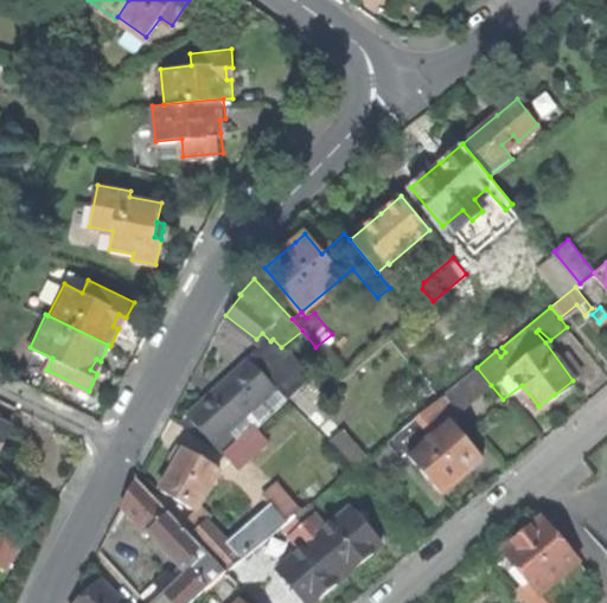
[(123,324),(126,318),(119,314),(113,326),(119,328),(120,329),(123,324)]
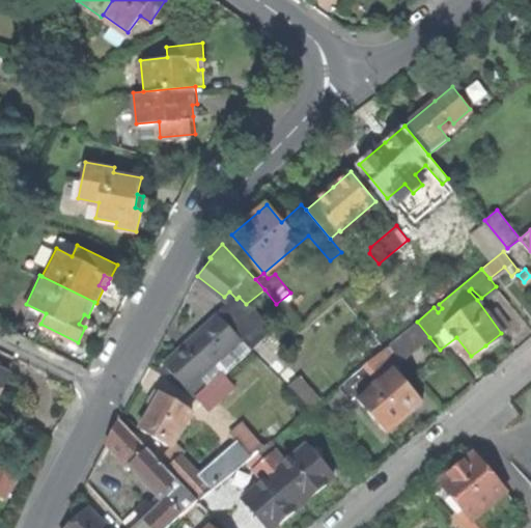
[(90,317),(88,316),(84,314),(79,324),(85,327),(88,322),(90,317)]
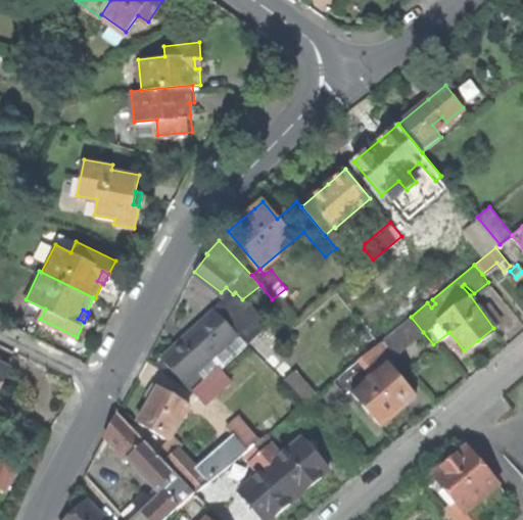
[(236,333),(215,310),(199,324),(162,357),(200,398),(211,387),(217,391),(231,378),(218,365),(208,373),(207,372),(217,363),(211,357),(236,333)]
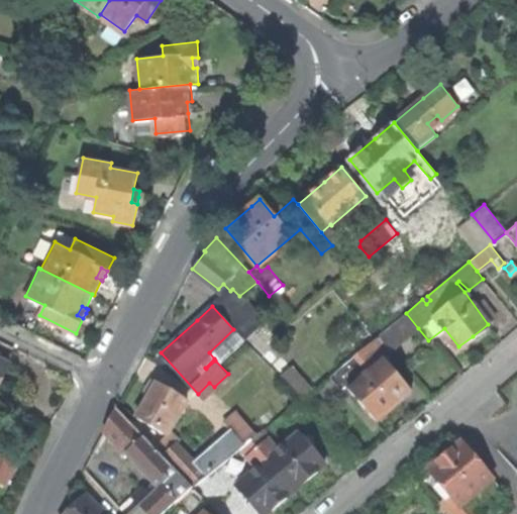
[(406,313),(378,335),(390,350),(391,351),(418,328),(406,313)]
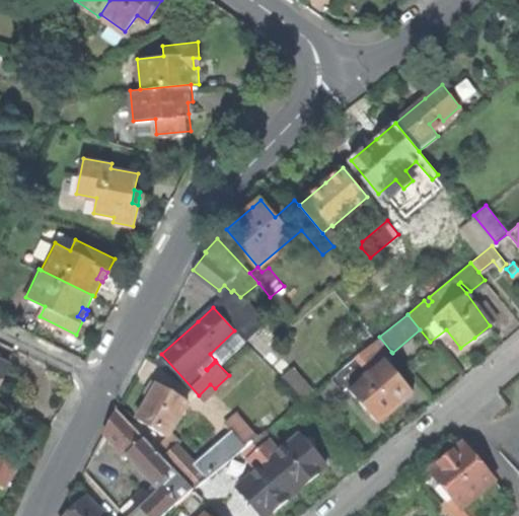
[(391,352),(379,337),(359,354),(371,369),(349,389),(377,422),(396,406),(412,391),(384,359),(391,352)]
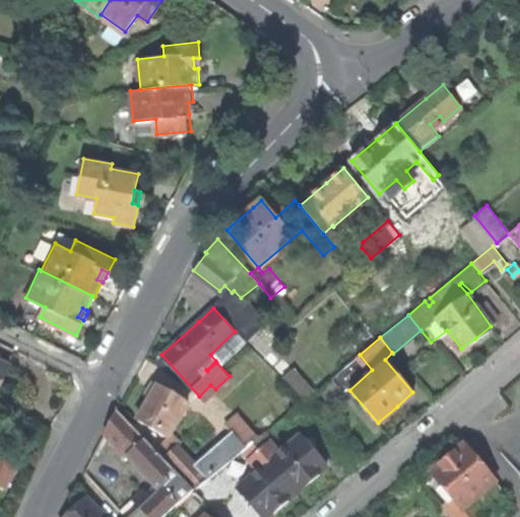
[(0,381),(8,365),(0,361),(0,381)]
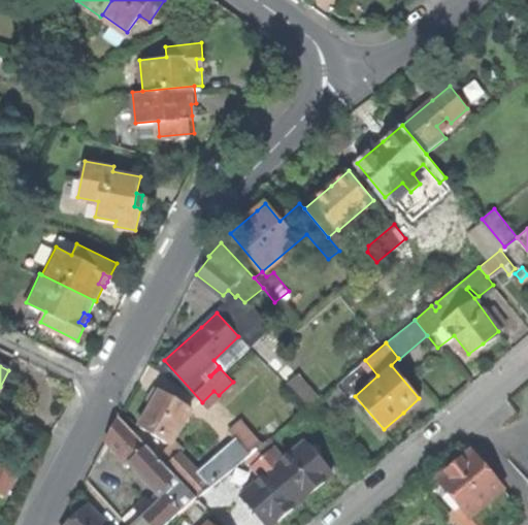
[(293,390),(308,405),(314,401),(319,397),(303,382),(293,390)]
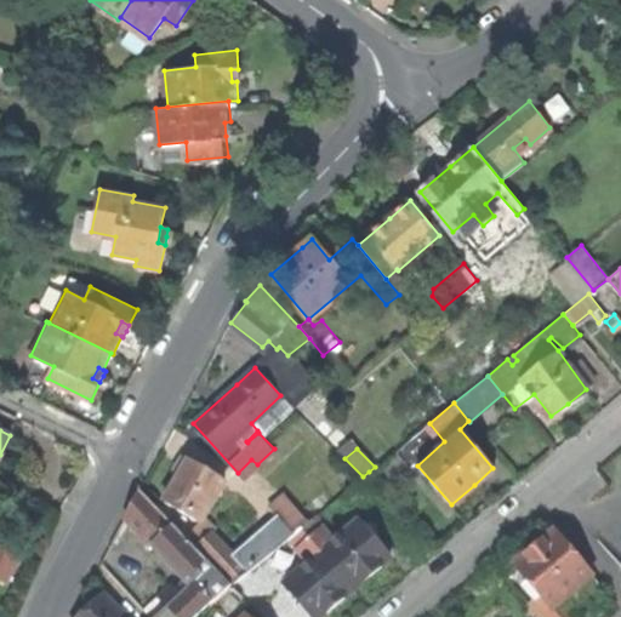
[(224,479),(188,457),(176,479),(164,500),(200,521),(224,479)]
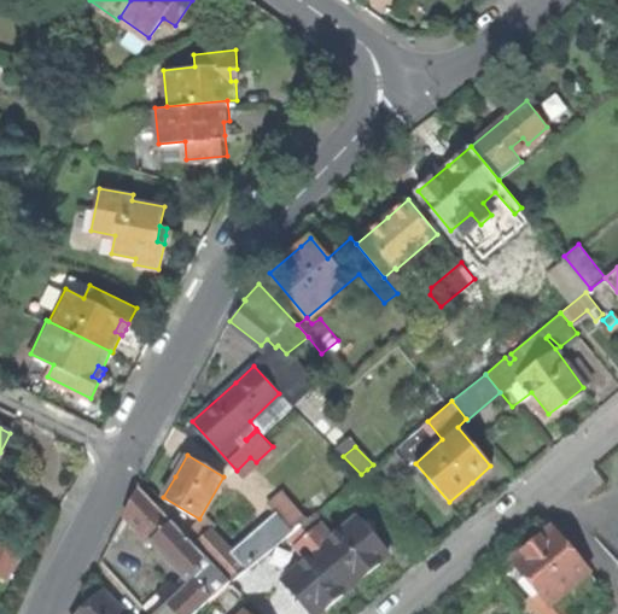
[(359,500),(378,483),(367,469),(361,474),(347,486),(359,500)]
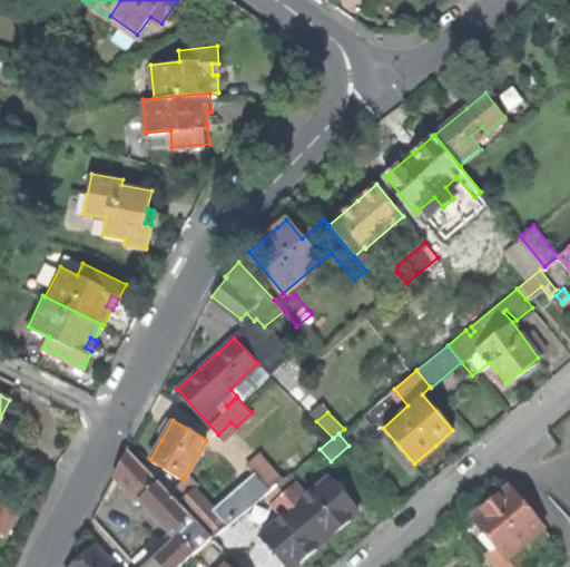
[(179,501),(128,448),(123,460),(118,468),(116,473),(168,528),(159,536),(155,531),(144,543),(155,556),(165,566),(178,566),(212,536),(179,501)]
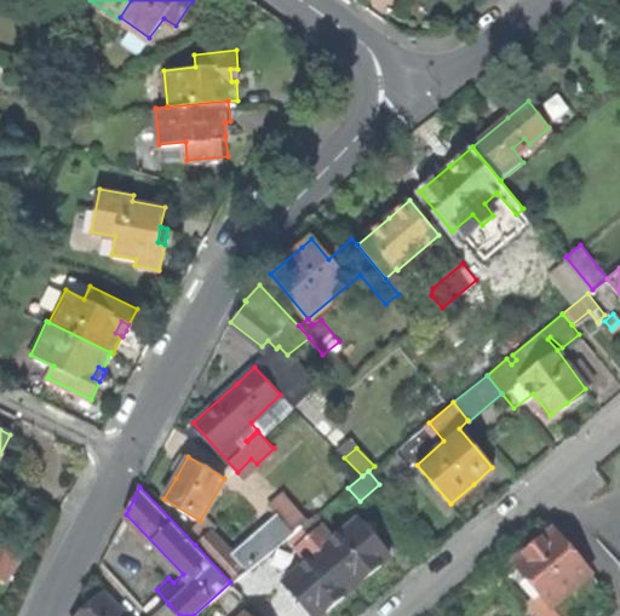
[(211,530),(195,545),(230,582),(290,535),(300,525),(308,519),(283,493),(268,507),(275,517),(234,554),(211,530)]
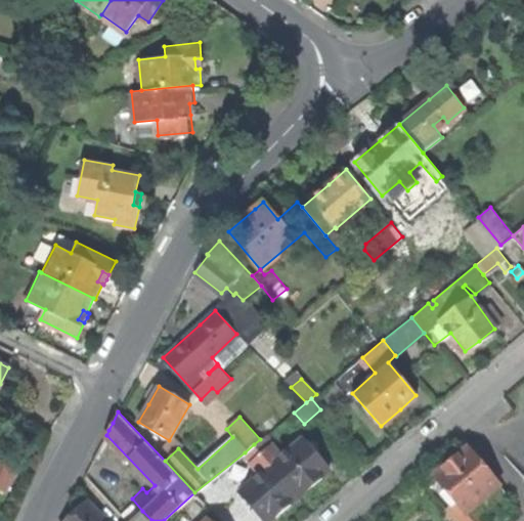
[(263,436),(260,439),(254,444),(298,496),(313,483),(330,470),(303,438),(281,457),(263,436)]
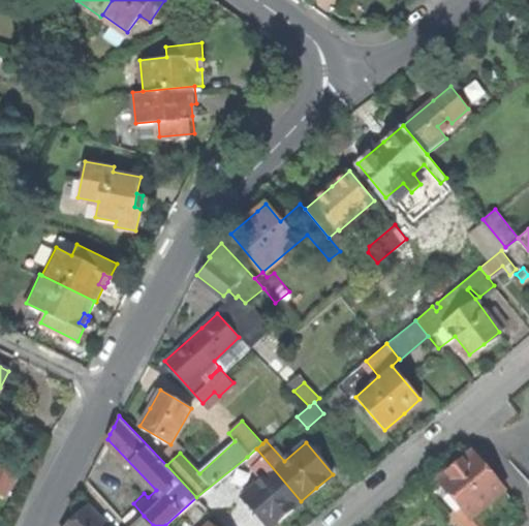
[(271,525),(286,513),(301,501),(256,449),(247,457),(266,477),(244,495),(269,525),(271,525)]
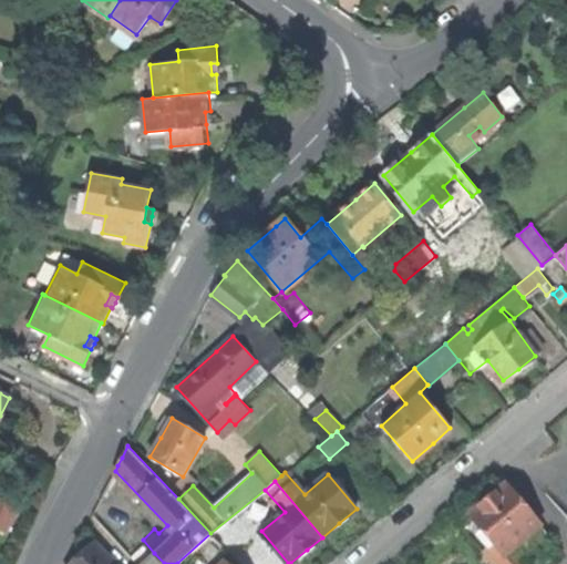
[(486,500),(471,513),(486,533),(482,536),(488,544),(490,545),(494,542),(505,554),(542,524),(506,483),(486,500)]
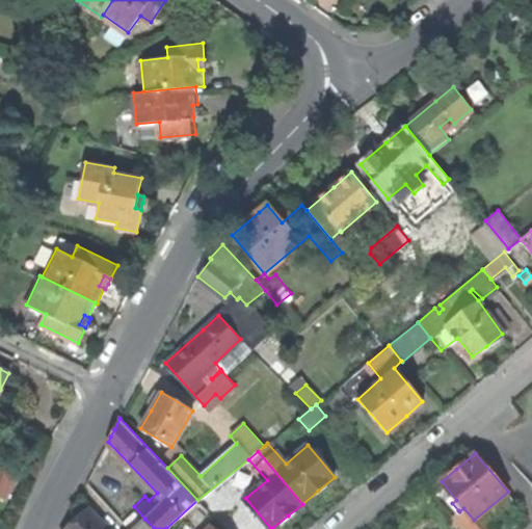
[(0,468),(0,487),(9,493),(17,476),(0,468)]
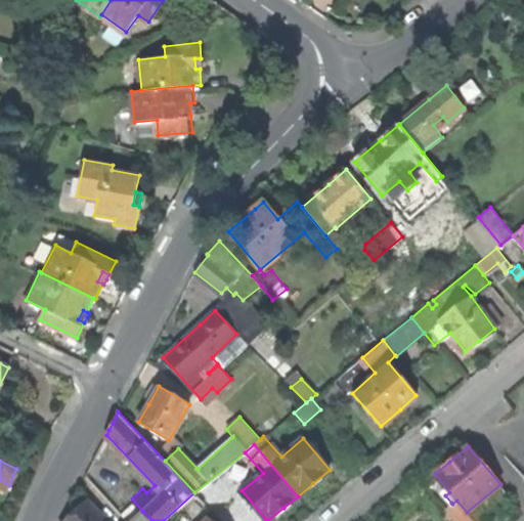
[(9,485),(0,480),(0,489),(5,492),(9,485)]
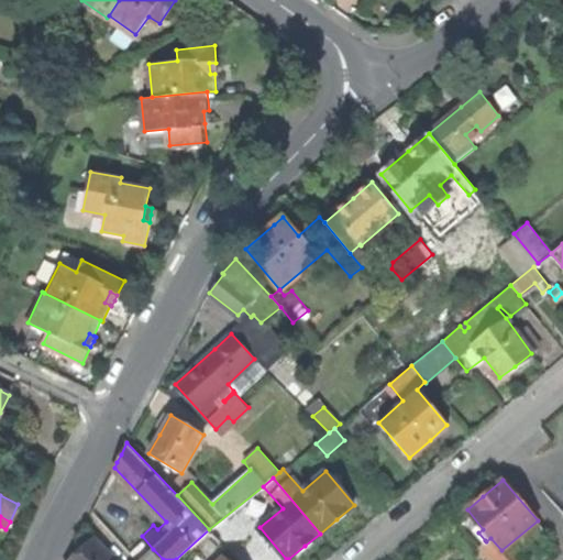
[(242,525),(231,534),(252,558),(263,549),(242,525)]
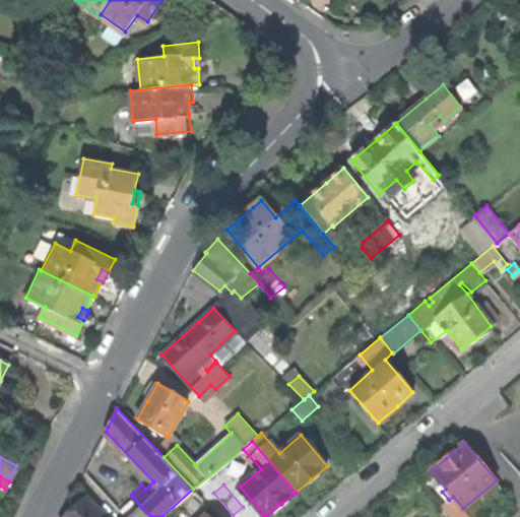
[(203,498),(193,489),(163,516),(178,516),(185,511),(187,514),(203,498)]
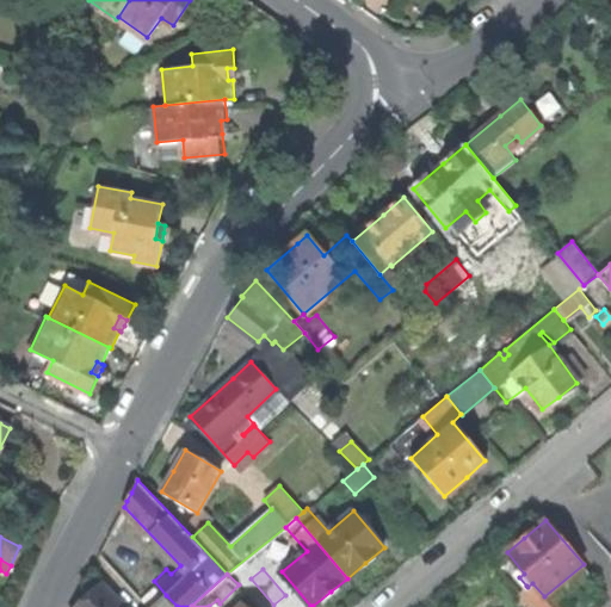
[(177,606),(166,595),(153,606),(136,606),(135,606),(125,606),(119,601),(124,595),(112,582),(106,586),(103,581),(93,589),(73,606),(177,606)]
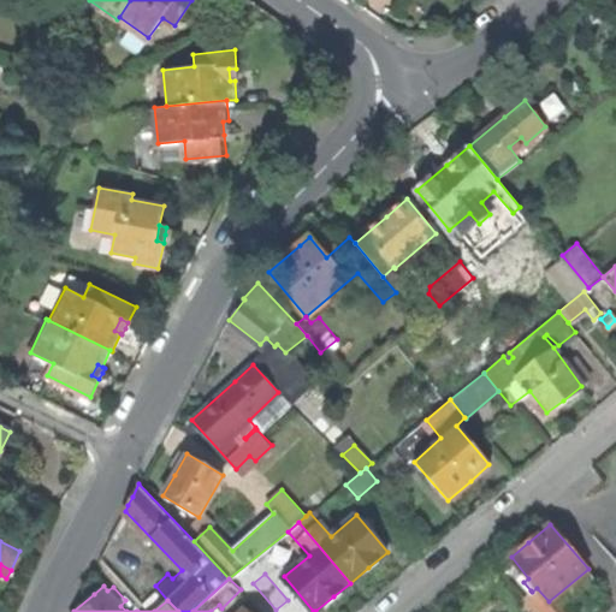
[(549,611),(554,608),(549,601),(537,588),(532,592),(531,590),(525,596),(537,611),(549,611)]
